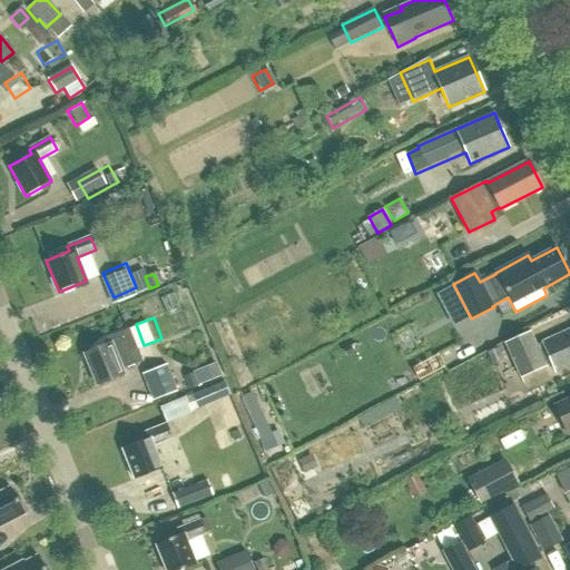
[(505,343),(520,377),(551,364),(556,372),(569,365),(569,328),(536,345),(530,332),(505,343)]
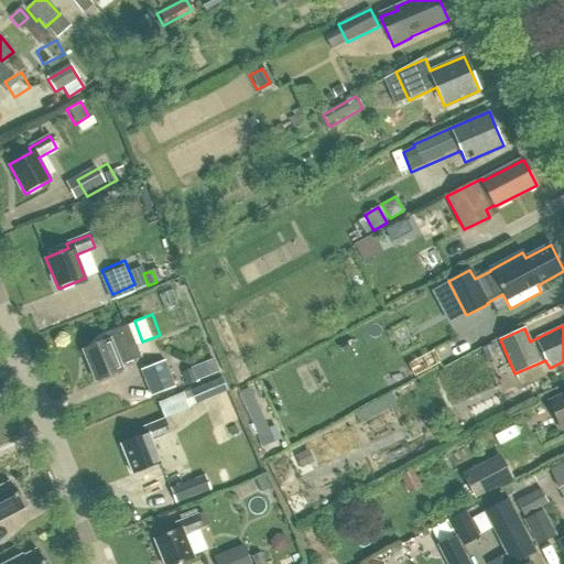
[(83,350),(96,381),(122,370),(121,366),(141,358),(128,326),(104,335),(106,342),(83,350)]
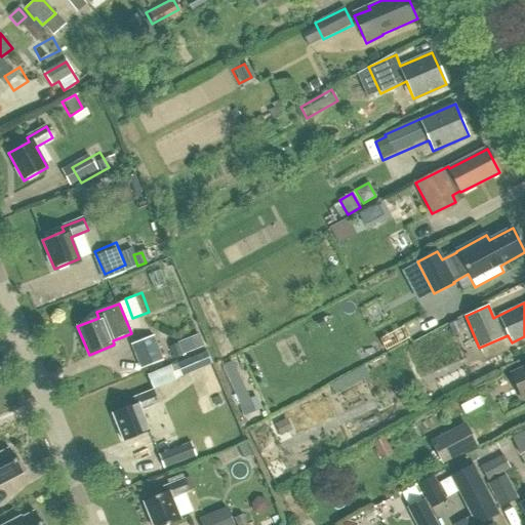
[(129,338),(140,368),(162,360),(152,330),(129,338)]
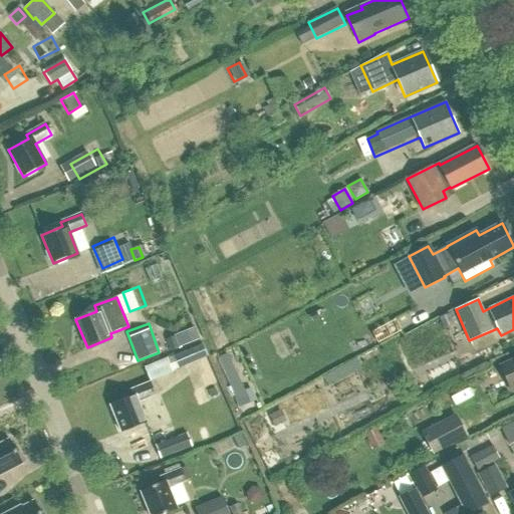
[(392,336),(386,325),(371,332),(370,329),(337,345),(345,360),(392,336)]
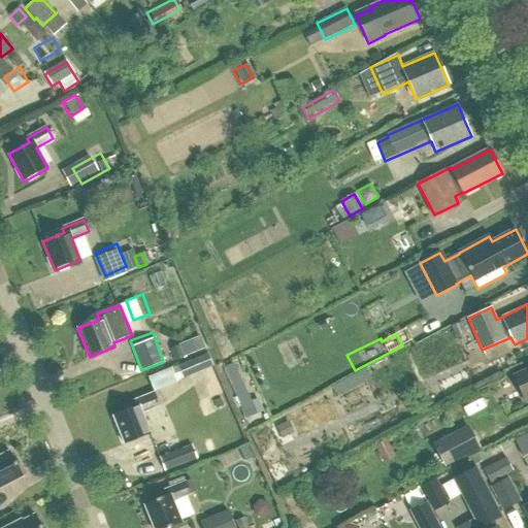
[(190,339),(195,352),(204,348),(199,335),(190,339)]
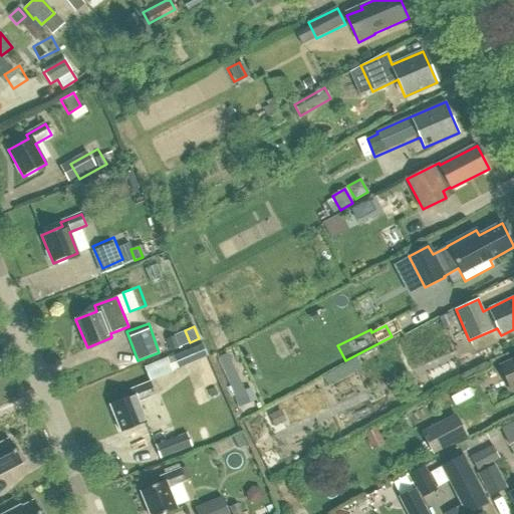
[(431,344),(424,329),(412,334),(419,349),(431,344)]
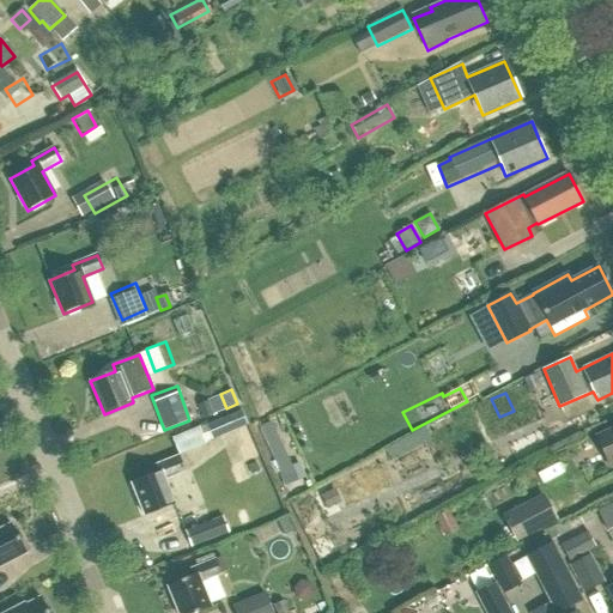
[(206,426),(213,441),(248,425),(241,411),(206,426)]
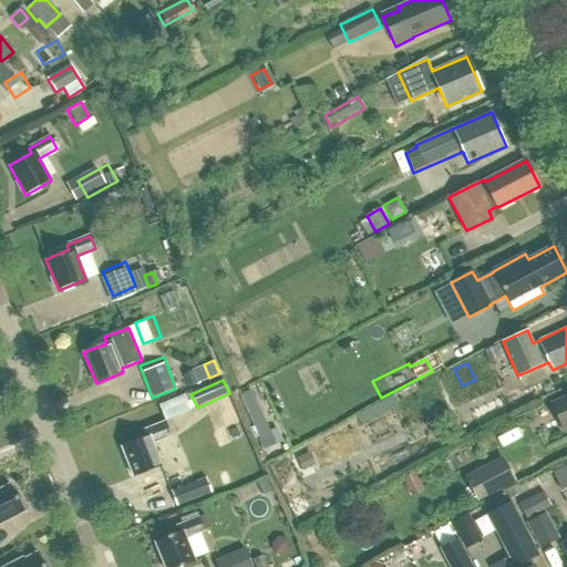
[(566,397),(552,404),(565,432),(566,431),(566,397)]
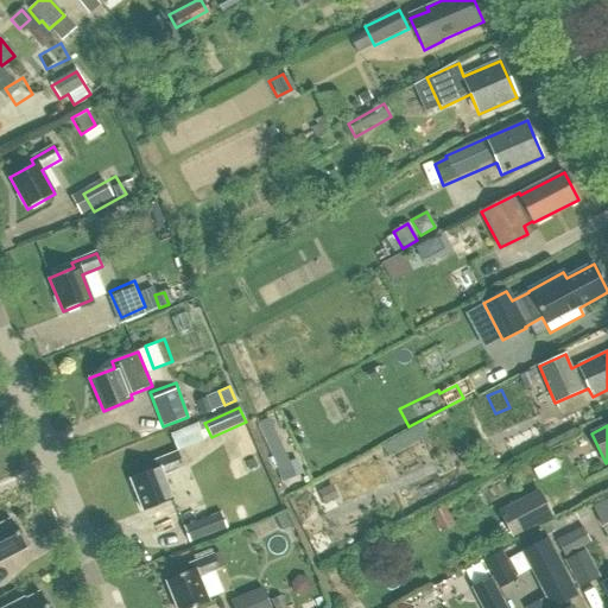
[(154,468),(131,477),(144,512),(172,500),(170,493),(185,487),(178,469),(183,467),(177,453),(153,463),(154,468)]
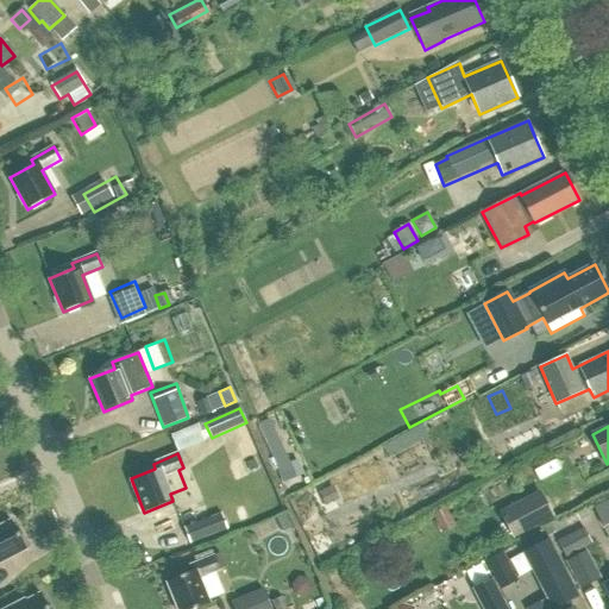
[(324,506),(336,501),(328,488),(318,494),(324,506)]
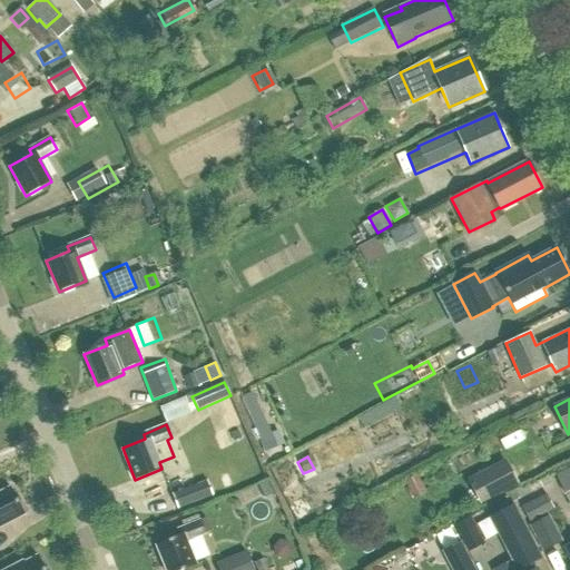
[(517,485),(504,460),(467,480),(480,504),(517,485)]
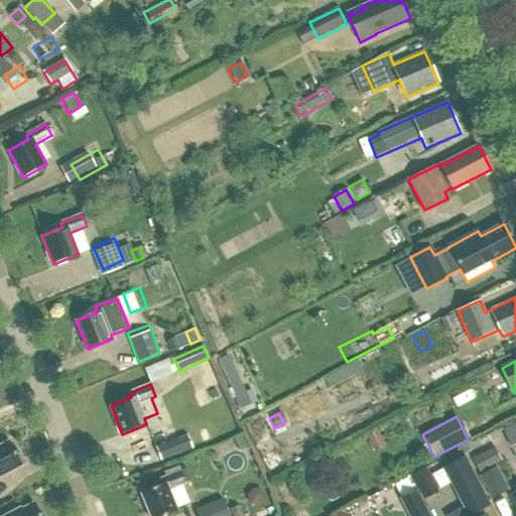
[(364,435),(372,452),(384,445),(376,429),(364,435)]
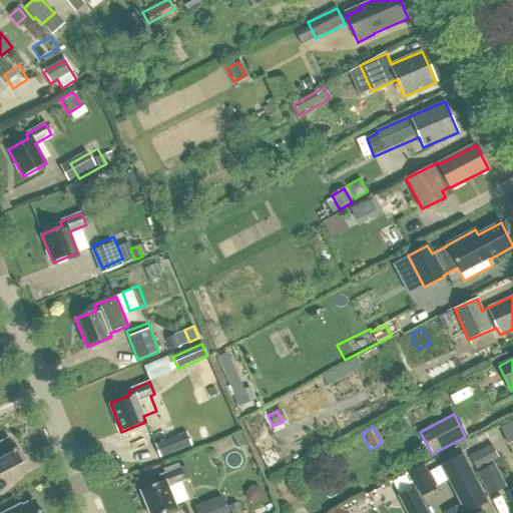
[(186,432),(153,444),(159,459),(192,447),(186,432)]
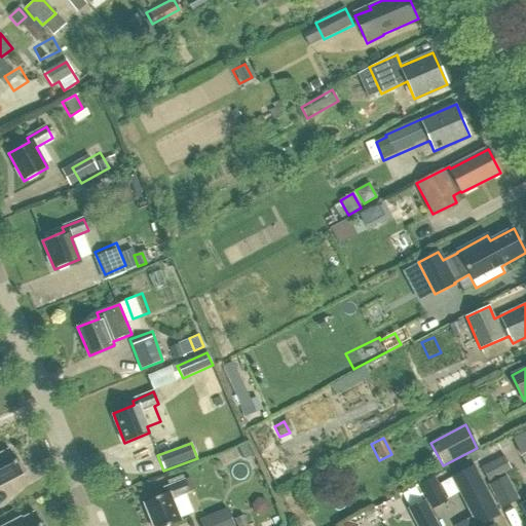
[(9,450),(0,454),(0,485),(23,474),(9,450)]
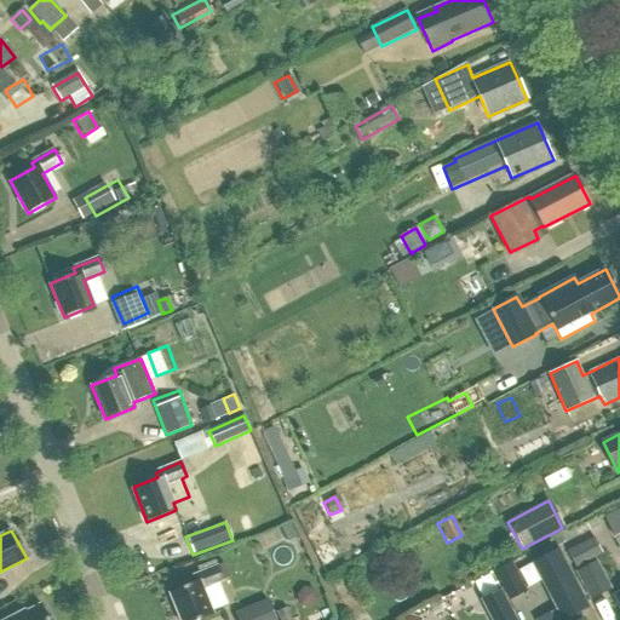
[(564,549),(574,568),(601,552),(591,534),(564,549)]
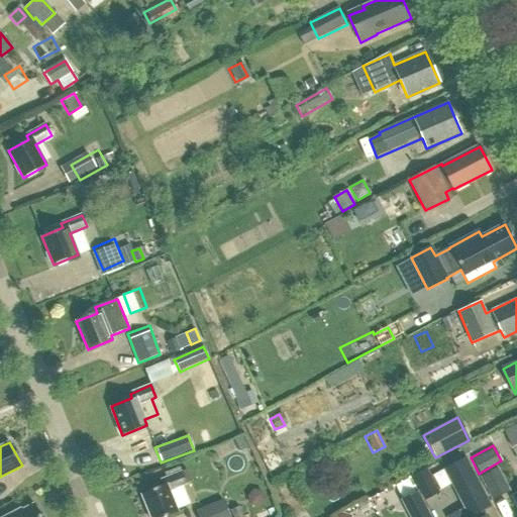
[(457,511),(460,516),(487,516),(485,516),(481,511),(491,506),(466,457),(443,469),(463,507),(457,511)]
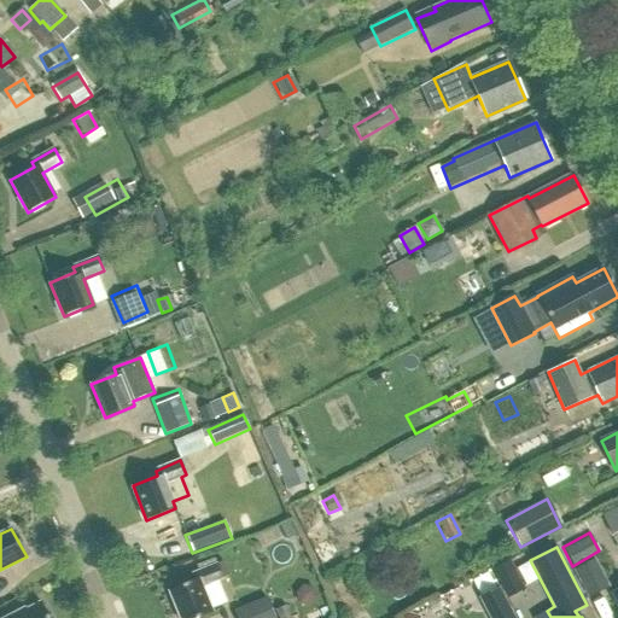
[(588,596),(607,586),(594,559),(575,570),(588,596)]
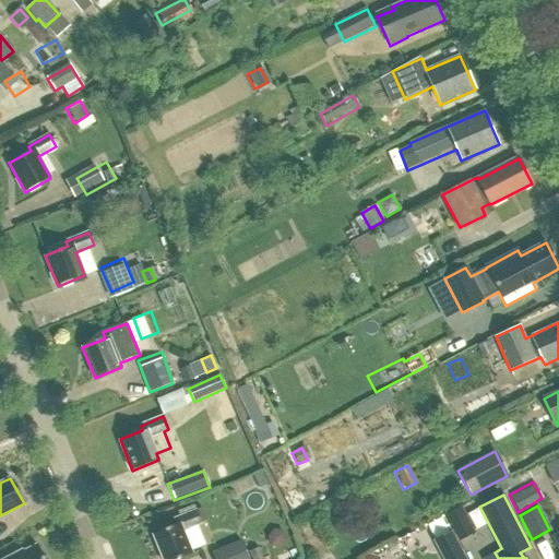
[(445,516),(460,543),(475,534),(461,508),(445,516)]
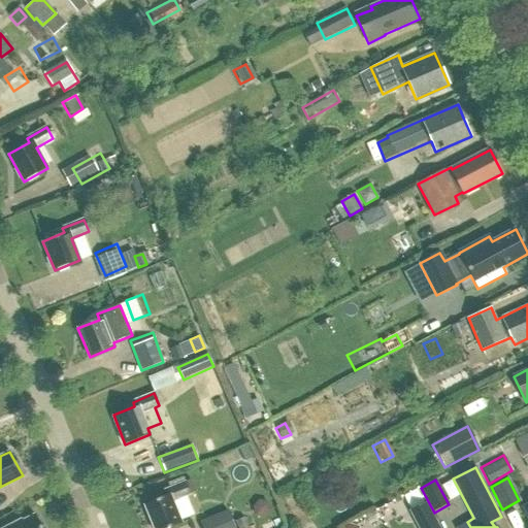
[(186,482),(164,491),(166,495),(144,504),(154,527),(168,527),(182,523),(172,501),(190,494),(186,482)]
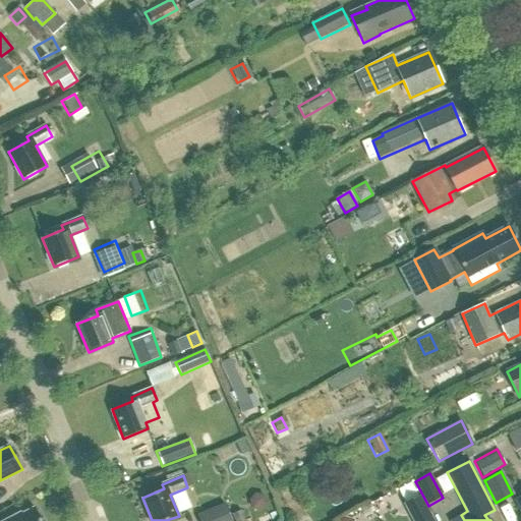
[(436,520),(418,488),(402,498),(415,520),(436,520)]
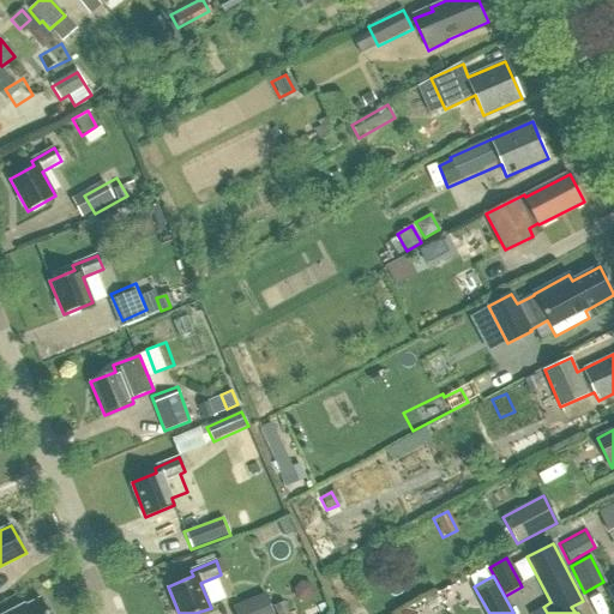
[(432,609),(452,601),(447,589),(427,597),(432,609)]
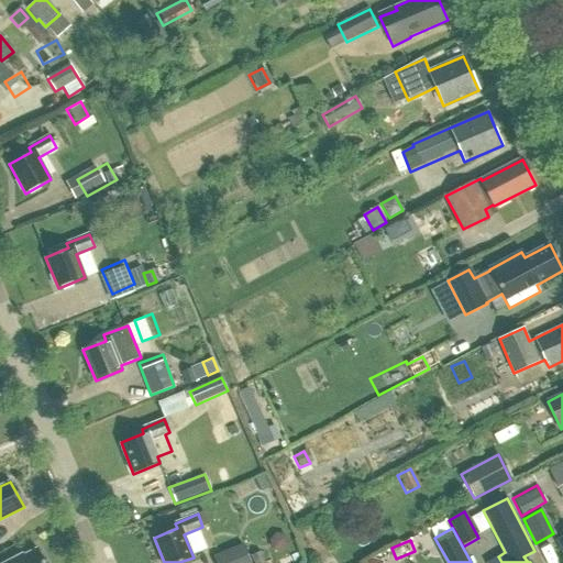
[(247,562),(241,545),(212,558),(213,562),(247,562)]
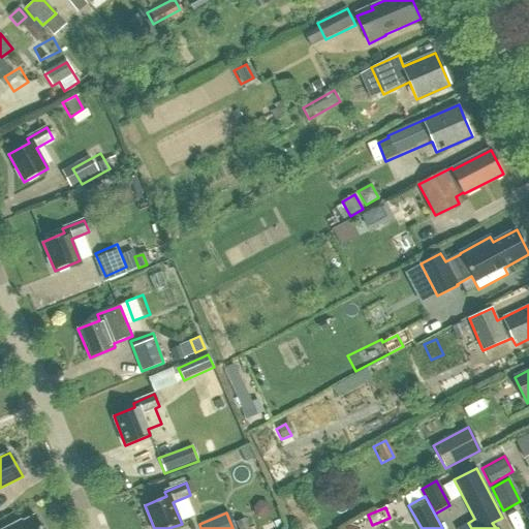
[(41,528),(35,516),(23,522),(22,521),(4,528),(41,528)]
